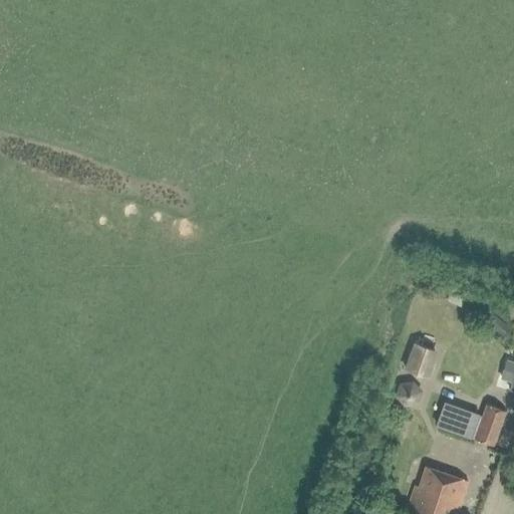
[(429,379),(439,352),(413,342),(403,370),(429,379)]
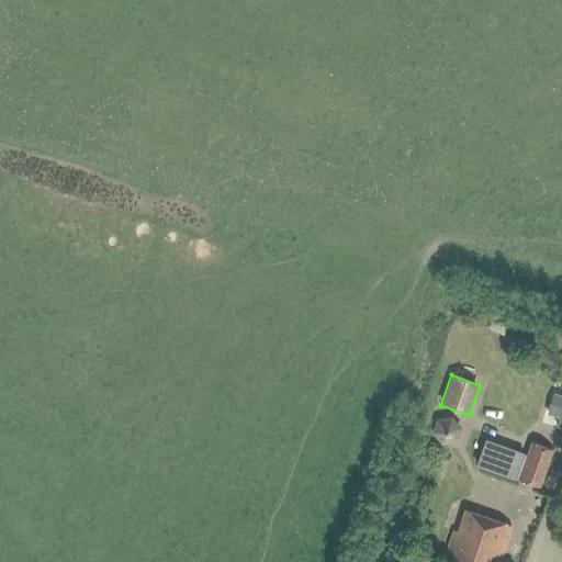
[(561,397),(553,395),(547,415),(559,419),(557,426),(561,427),(561,397)]
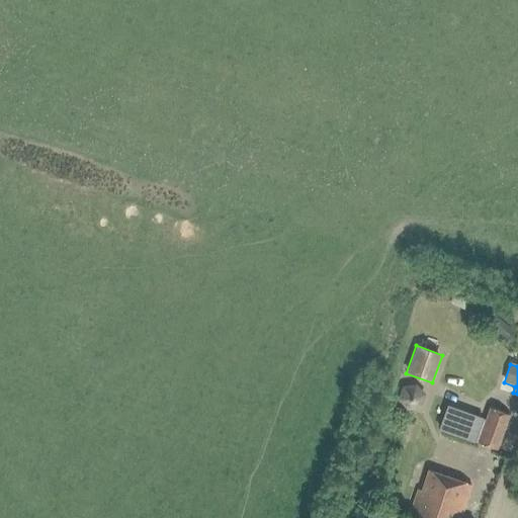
[(407,411),(421,409),(425,395),(415,384),(402,387),(398,400),(407,411)]
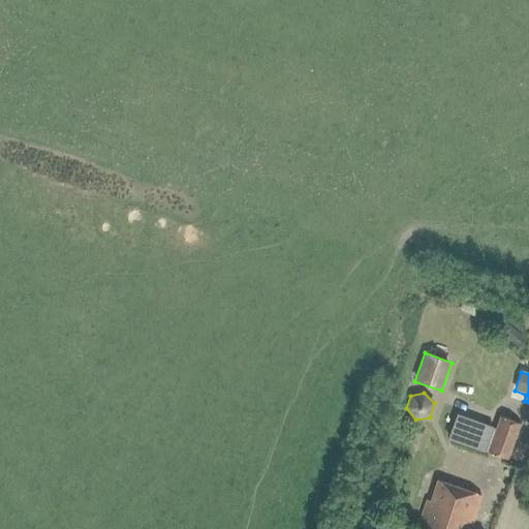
[(448,440),(487,454),(496,428),(458,414),(448,440)]
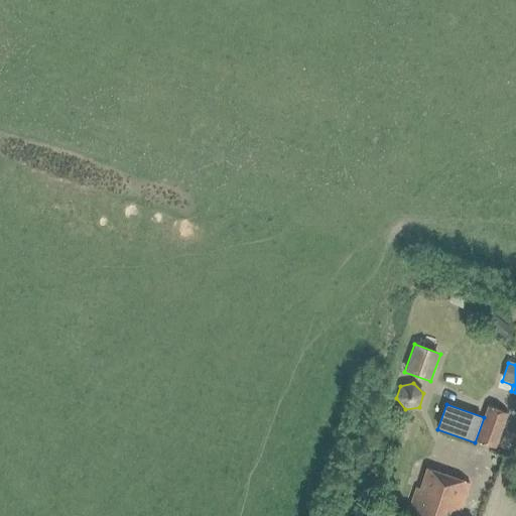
[(507,416),(487,409),(484,417),(475,442),(495,449),(507,416)]
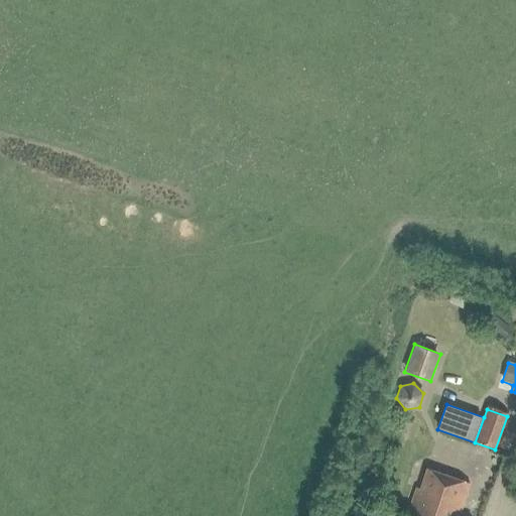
[(462,515),(472,485),(469,484),(426,470),(420,490),(416,489),(409,511),(421,515),(462,515)]
